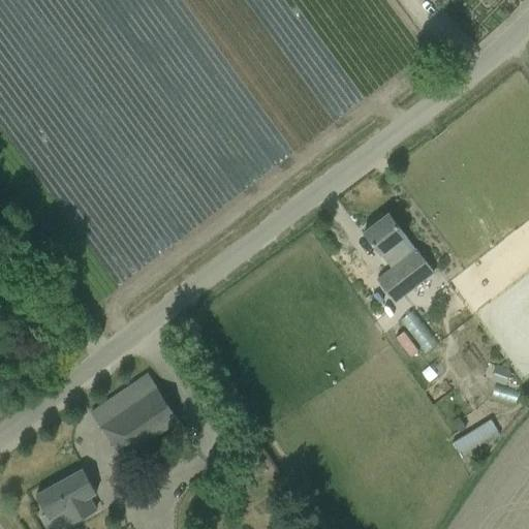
[(364,232),(376,249),(381,255),(395,245),(405,258),(377,280),(395,303),(434,273),(401,230),(387,214),(364,232)]
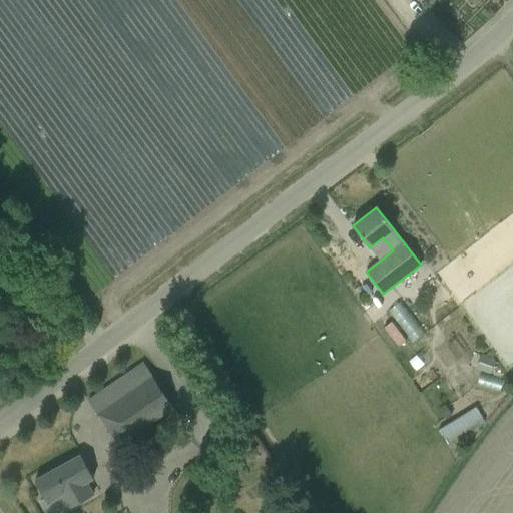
[(391,289),(379,301),(406,330),(419,318),(391,289)]
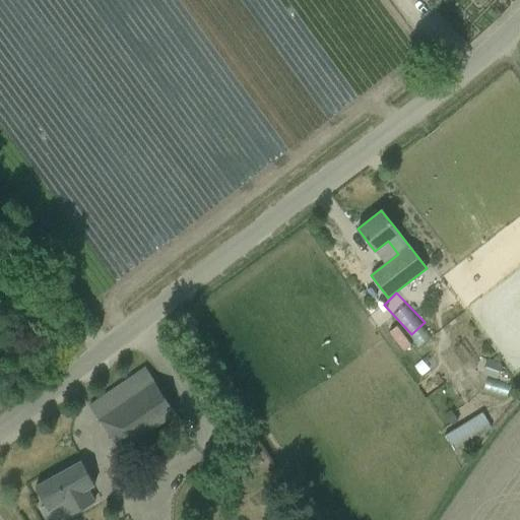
[(472,303),(420,334),(427,343),(477,312),(472,303)]
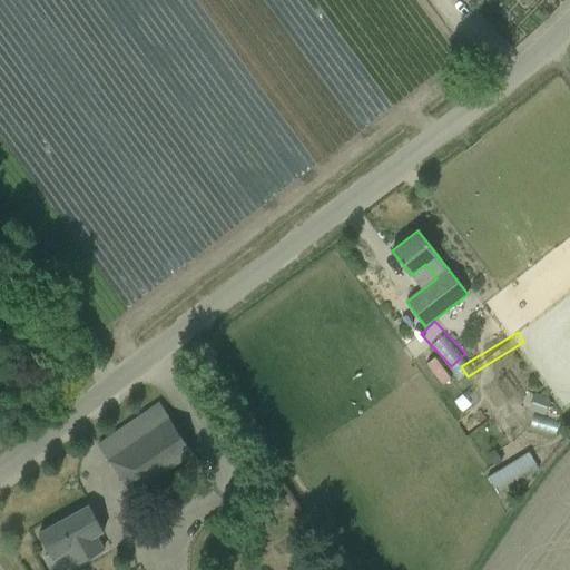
[(534,395),(530,409),(544,414),(549,401),(534,395)]
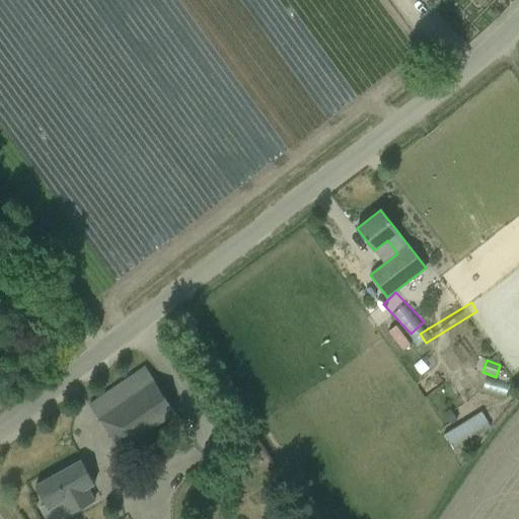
[(89,404),(121,450),(174,413),(155,384),(144,367),(89,404)]
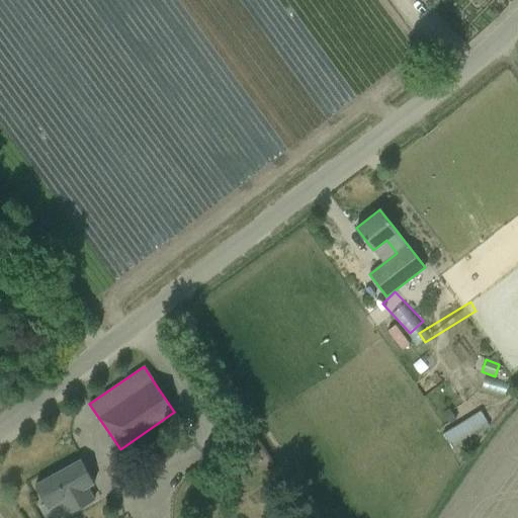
[(93,485),(92,484),(94,483),(81,459),(34,486),(45,503),(49,510),(60,503),(65,513),(74,508),(93,498),(88,488),(93,485)]
